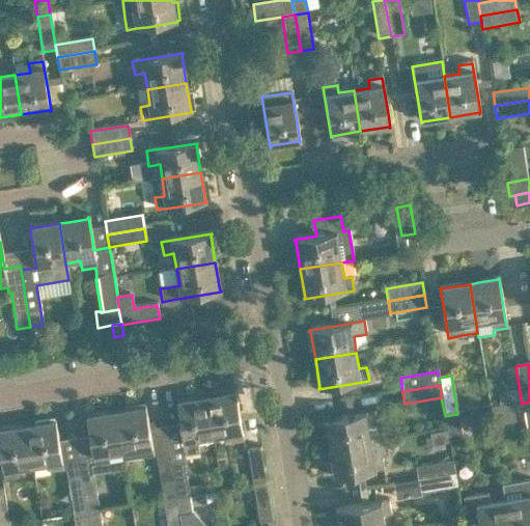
[(243,442),(235,392),(234,392),(234,393),(205,398),(213,438),(228,436),(229,444),(243,442)]
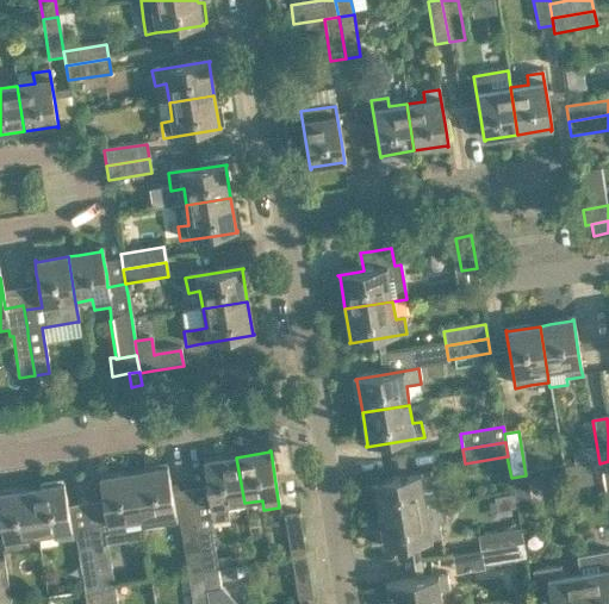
[(244,503),(236,458),(204,462),(204,461),(203,461),(207,494),(212,518),(194,522),(200,559),(203,574),(217,572),(210,529),(213,528),(213,525),(228,523),(225,506),(244,503)]
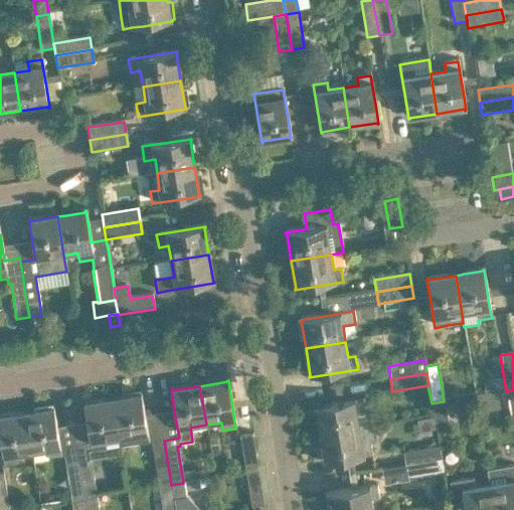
[(497,393),(479,395),(482,413),(499,410),(497,393)]
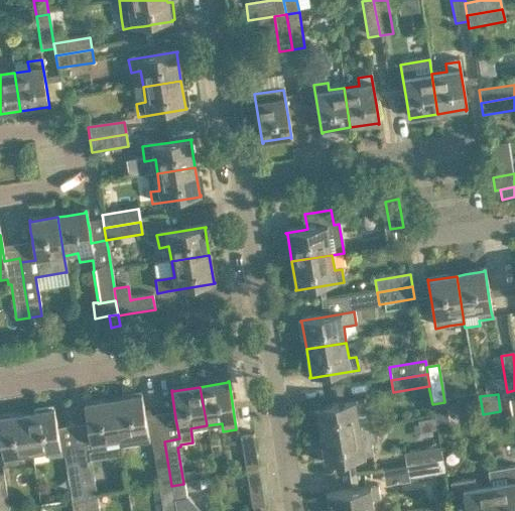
[(140,396),(113,401),(119,439),(120,449),(135,446),(148,444),(151,443),(164,441),(160,420),(150,422),(150,417),(149,415),(144,416),(143,411),(141,395),(140,395),(140,396)]
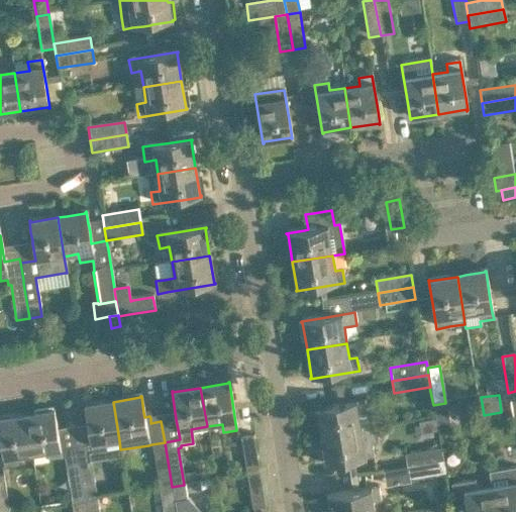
[(337,405),(315,409),(315,410),(316,410),(321,437),(362,430),(358,415),(367,414),(364,401),(343,404),(337,405)]
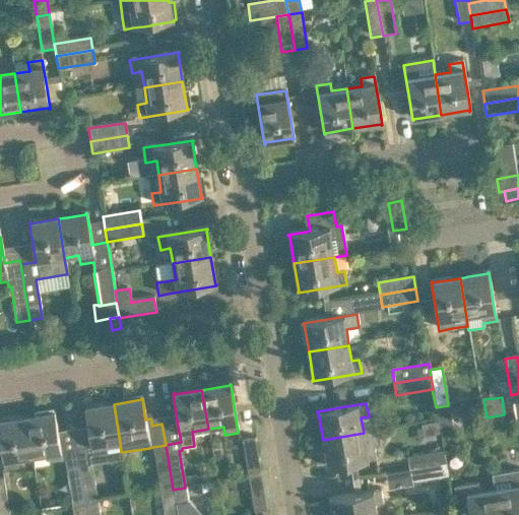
[(120,443),(114,404),(85,408),(85,407),(84,407),(92,457),(106,455),(104,446),(120,443)]
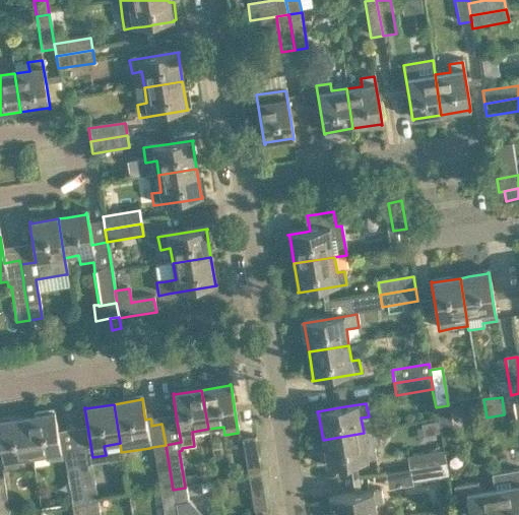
[(448,405),(436,407),(438,423),(440,435),(443,452),(444,455),(456,453),(448,405)]
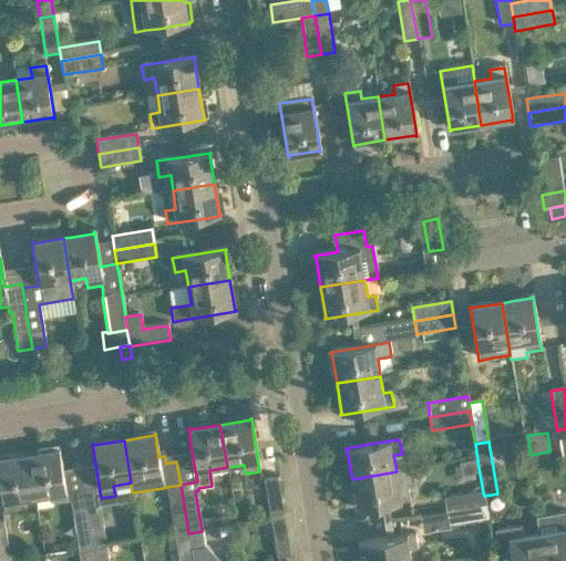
[(68,504),(62,471),(59,449),(58,449),(58,452),(28,456),(34,499),(50,496),(52,506),(68,504)]
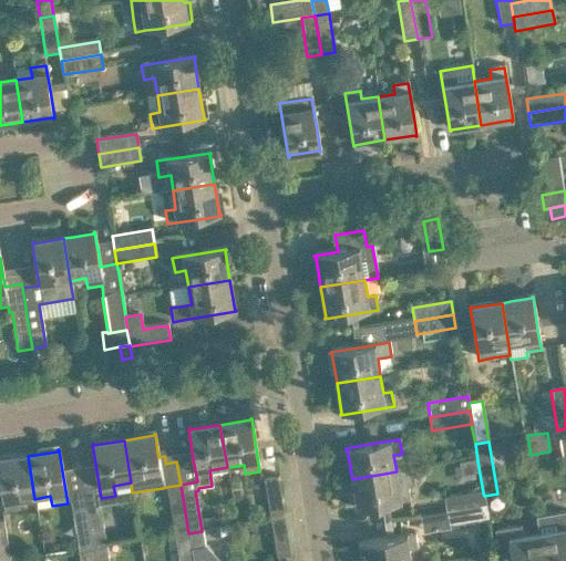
[(34,499),(28,456),(0,460),(0,488),(4,513),(18,511),(17,501),(34,499)]
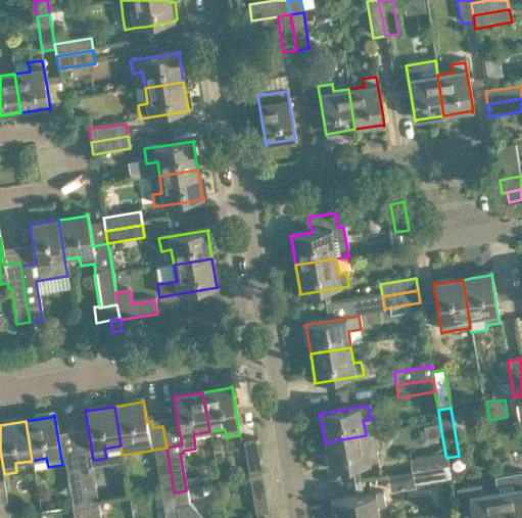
[(440,425),(423,428),(425,440),(442,437),(440,425)]
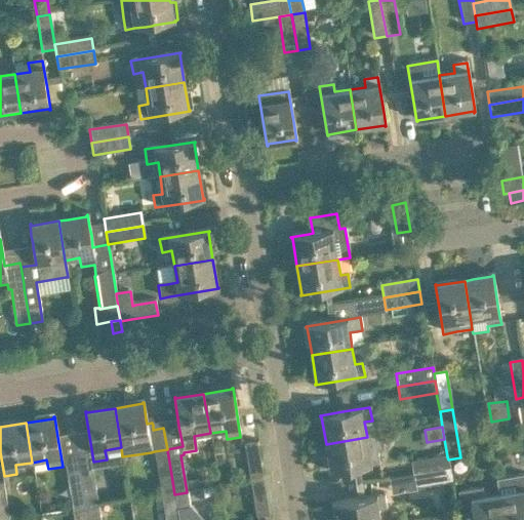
[(367,437),(326,444),(330,472),(329,473),(329,474),(353,470),(358,469),(379,466),(377,451),(374,436),(367,437)]
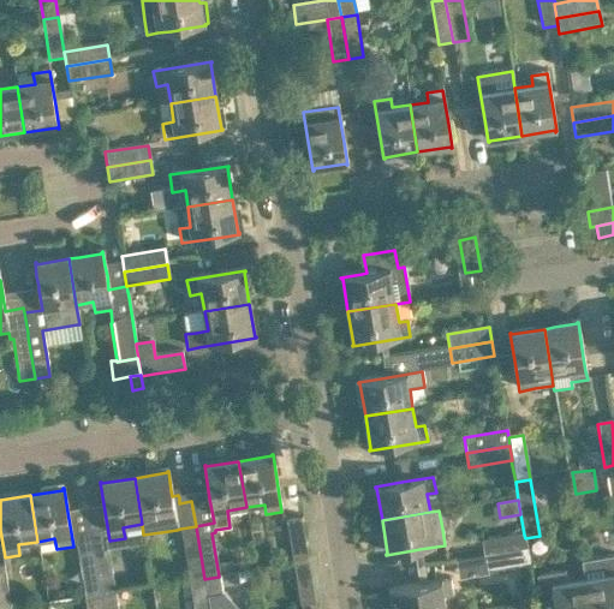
[(293,565),(309,562),(302,519),(286,521),(293,565)]
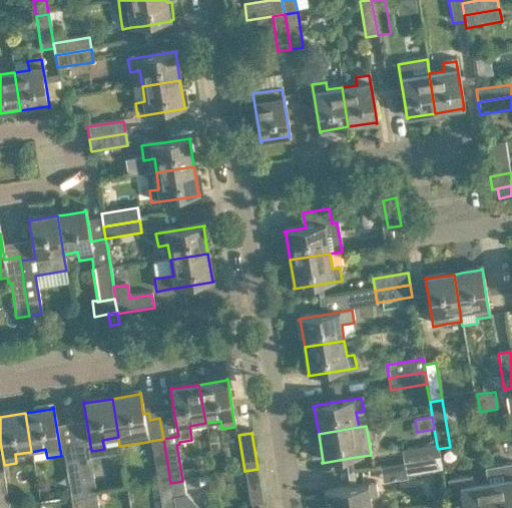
[(73,445),(60,447),(60,451),(61,456),(63,455),(65,463),(66,475),(78,473),(76,461),(75,452),(73,445)]
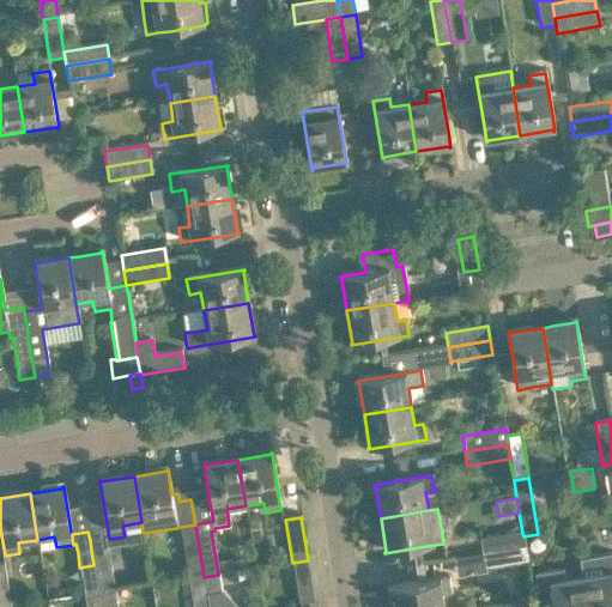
[(522,533),(479,540),(482,554),(525,548),(523,536),(522,533)]
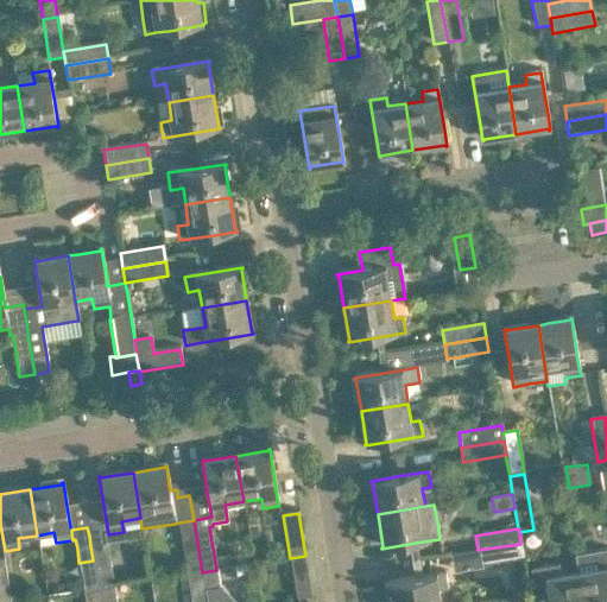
[(103,533),(89,536),(90,546),(93,561),(97,589),(113,587),(106,545),(106,544),(105,544),(103,533)]
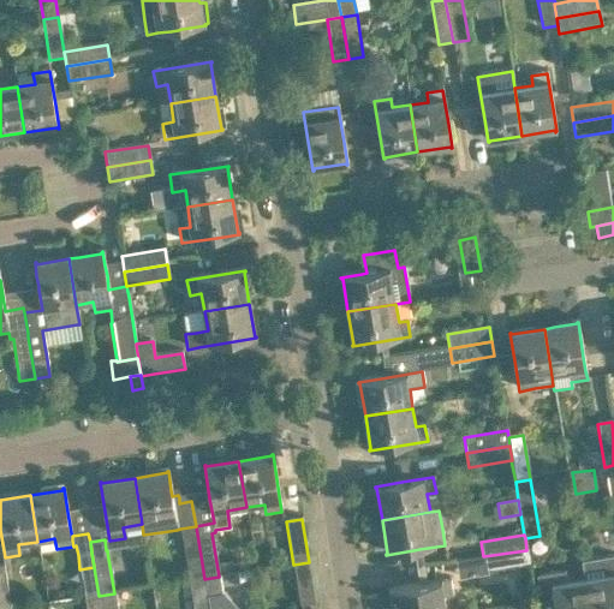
[(526,550),(483,556),(486,572),(529,565),(526,550)]
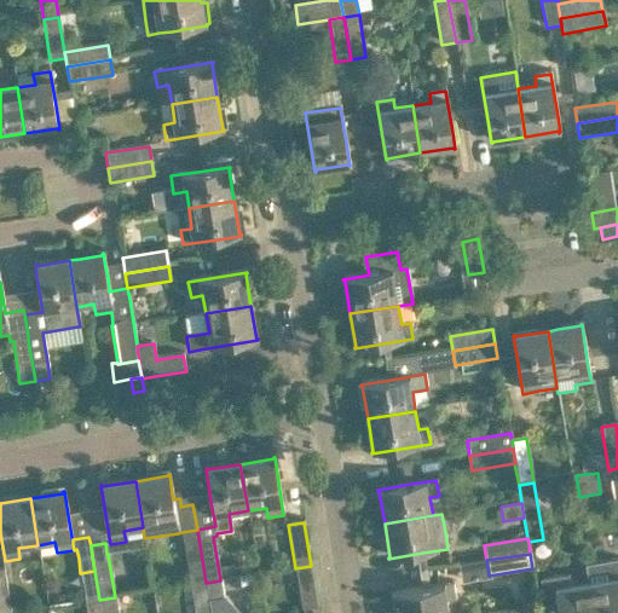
[(617,612),(617,560),(585,566),(589,583),(593,612),(617,612)]
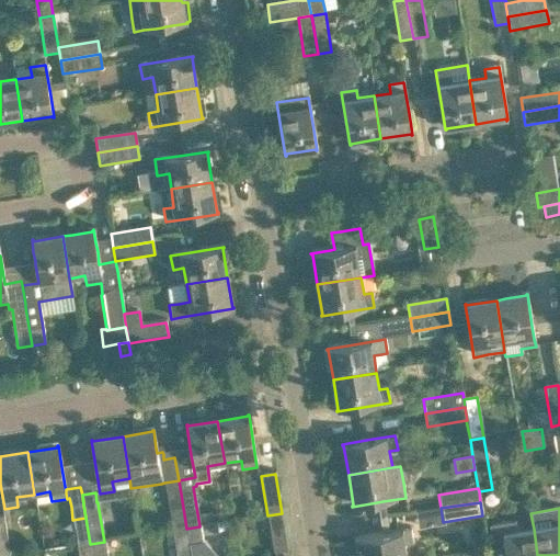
[(274,554),(288,552),(282,513),(267,515),(274,554)]
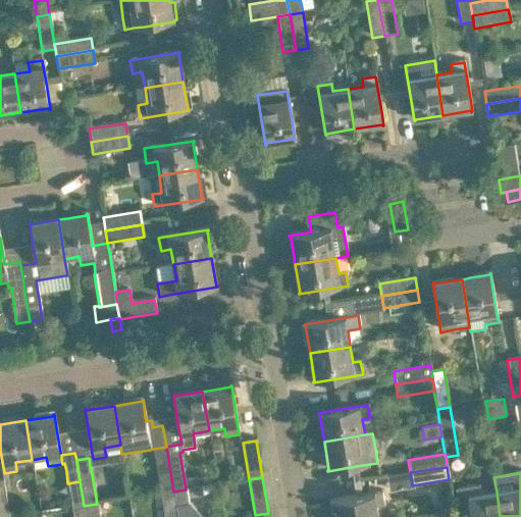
[(171,478),(158,480),(160,494),(173,492),(171,478)]
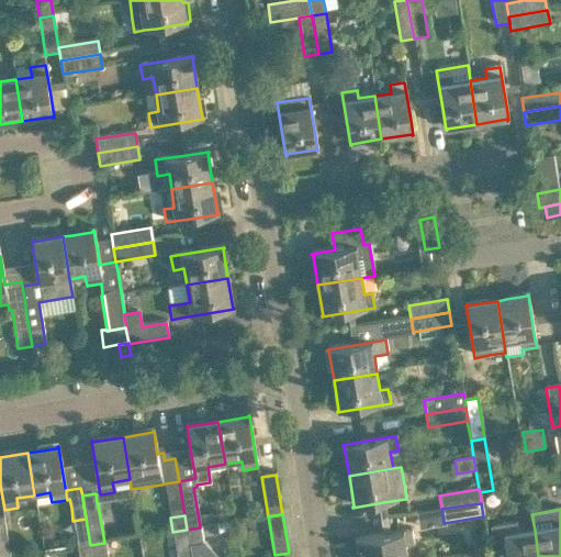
[(213,515),(199,517),(201,526),(214,524),(213,515)]
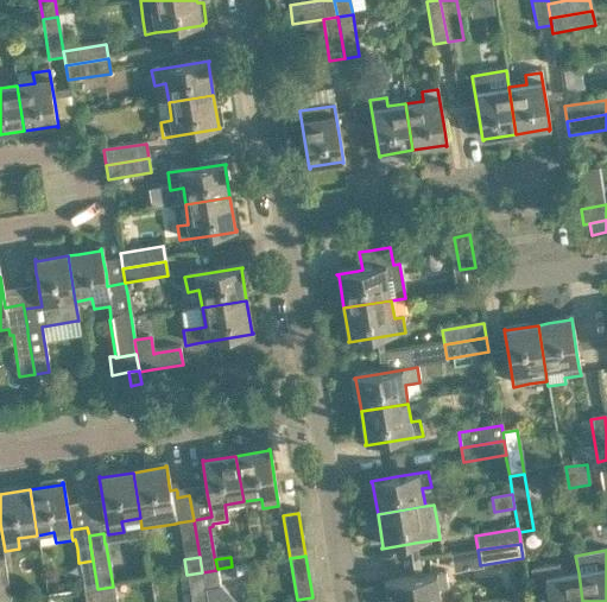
[(11,601),(4,561),(0,561),(0,601),(11,601)]
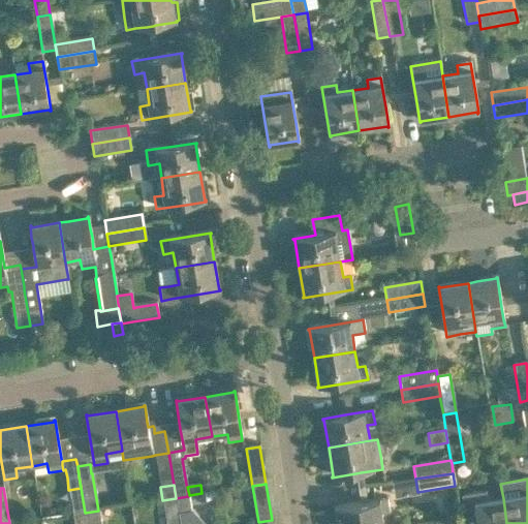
[(472,495),(461,497),(465,523),(476,521),(477,523),(506,523),(503,498),(487,500),(486,493),(472,495)]
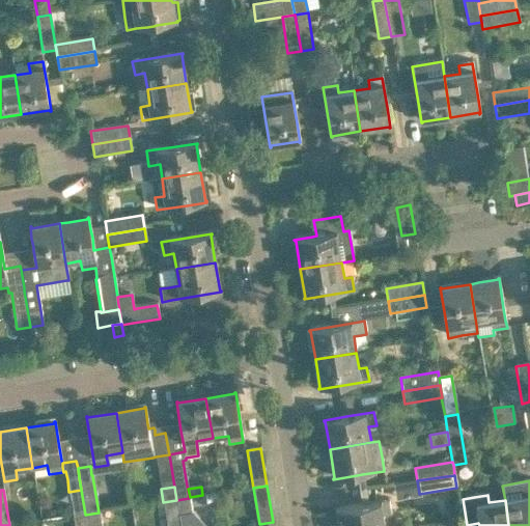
[(192,514),(189,498),(176,500),(179,525),(203,525),(193,514),(192,514)]
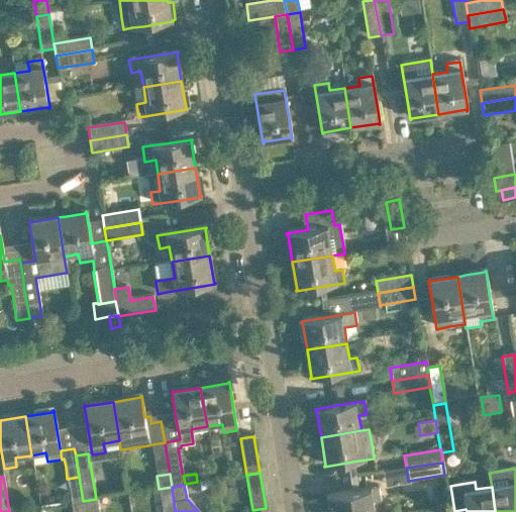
[(175,511),(172,487),(159,489),(162,511),(175,511)]
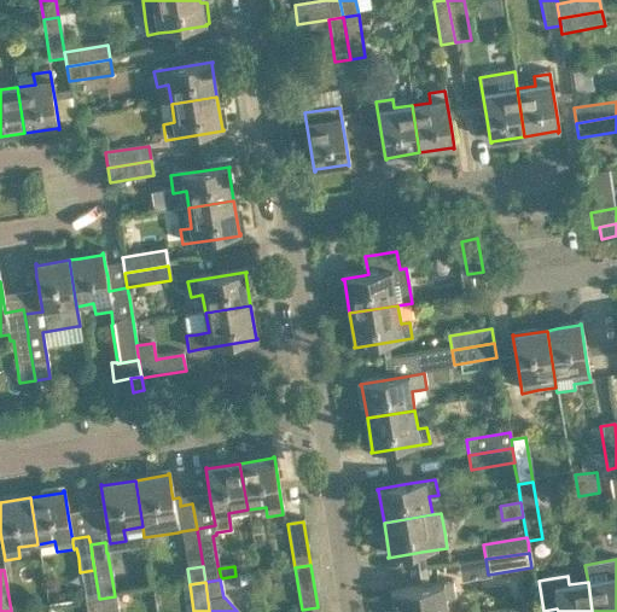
[(447,611),(446,601),(455,600),(453,584),(394,594),(394,595),(390,595),(393,611),(447,611)]
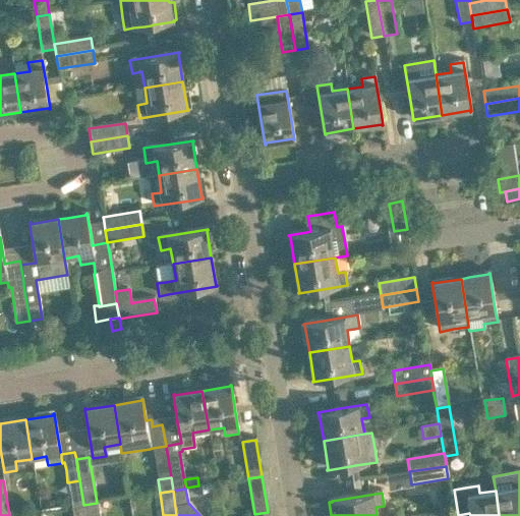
[(99,515),(97,503),(83,505),(84,515),(99,515)]
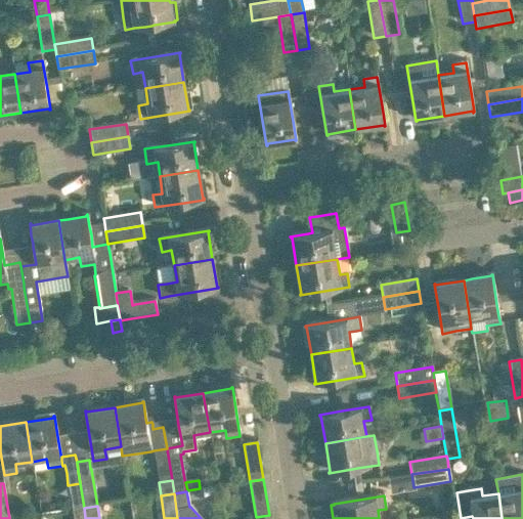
[(85,518),(84,508),(73,510),(74,518),(85,518)]
